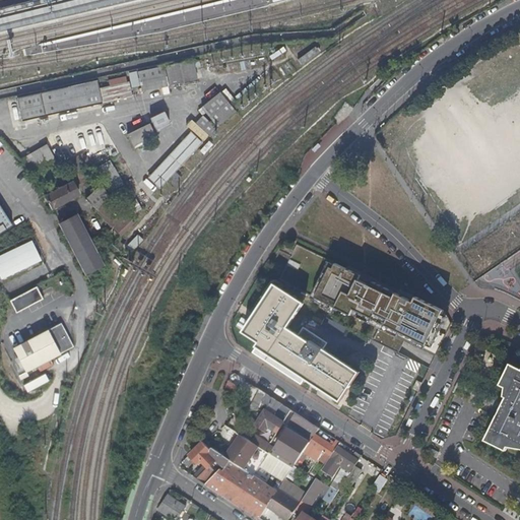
[(74,0),(0,18),(0,30),(124,0),(74,0)]
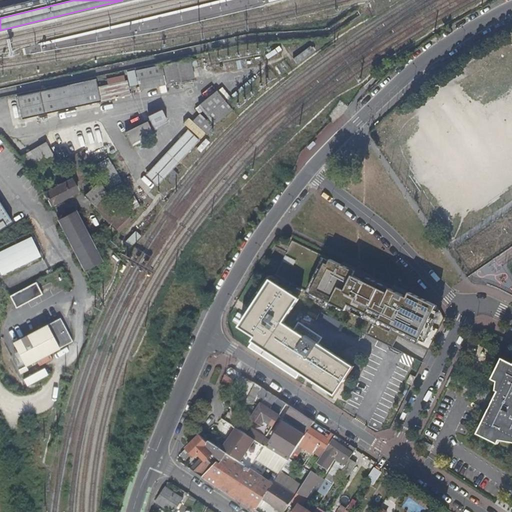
[(167,83),(191,77),(187,59),(163,64),(167,83)]
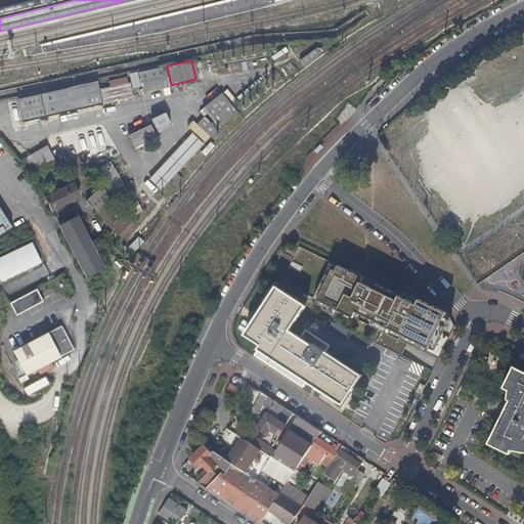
[(163,66),(136,72),(139,86),(141,92),(168,86),(163,66)]
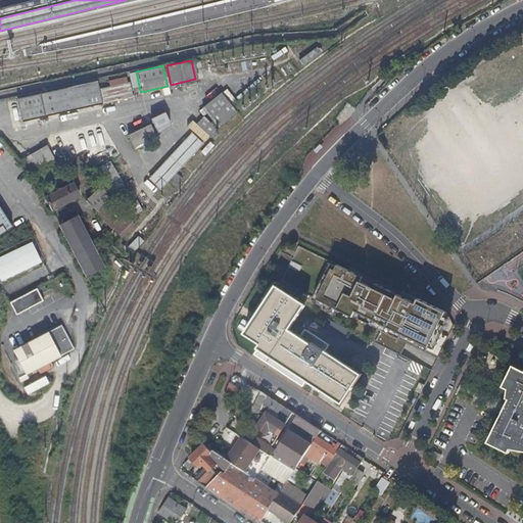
[(133,87),(139,86),(136,72),(130,73),(133,87)]
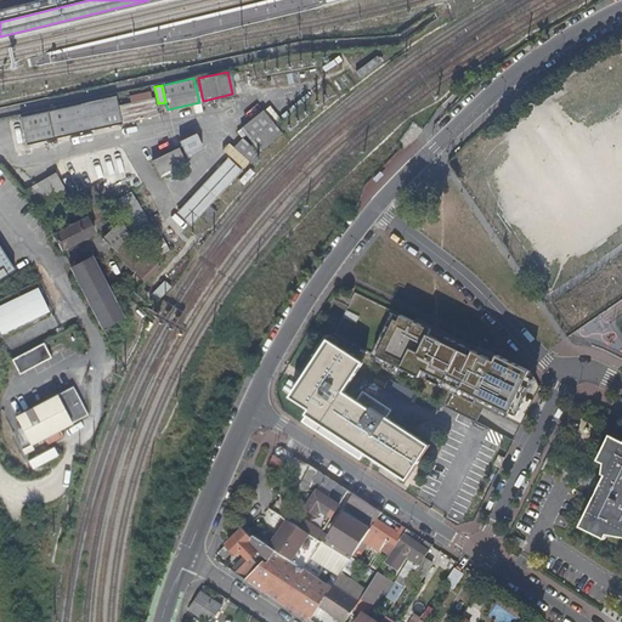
[(128,101),(117,105),(122,122),(156,113),(151,96),(148,96),(147,90),(126,95),(128,101)]
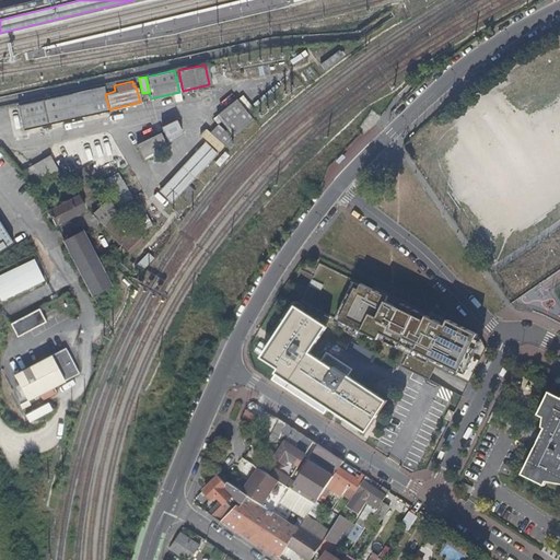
[(24,130),(109,109),(105,94),(104,85),(18,105),(24,130)]
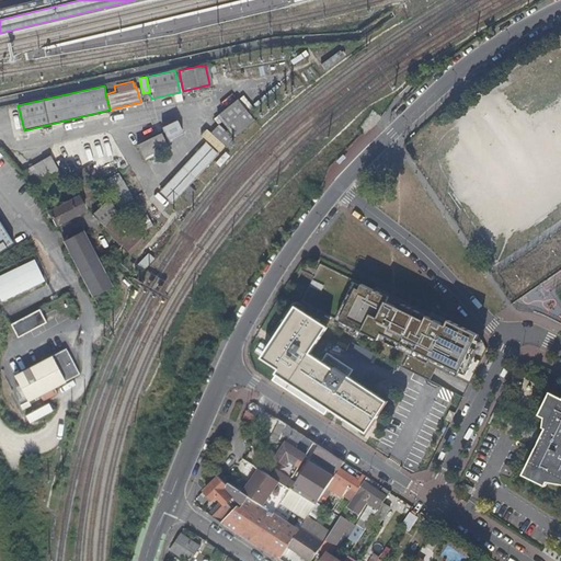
[(251,118),(236,99),(215,116),(231,136),(251,118)]
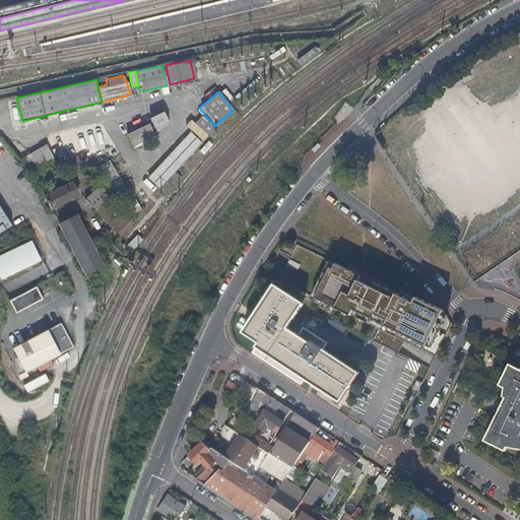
[(151,118),(156,131),(171,125),(165,113),(151,118)]
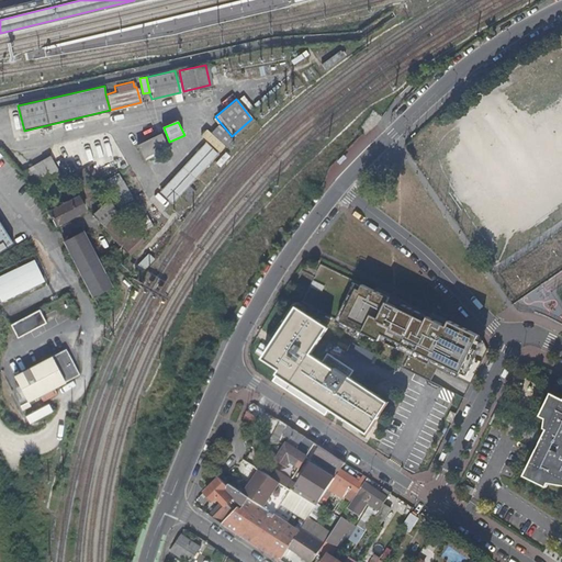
[(231,137),(217,124),(210,132),(223,146),(231,137)]
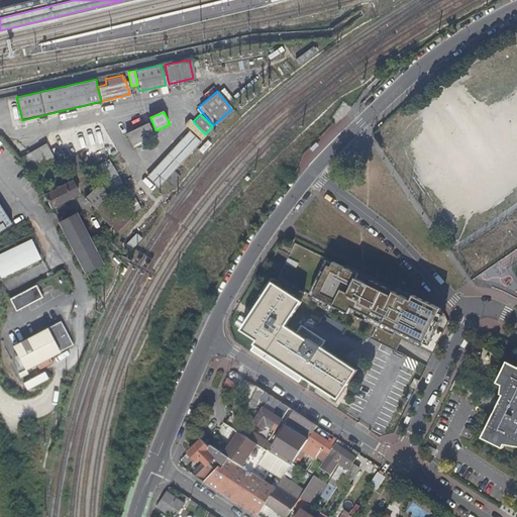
[(132,146),(153,136),(147,122),(126,132),(132,146)]
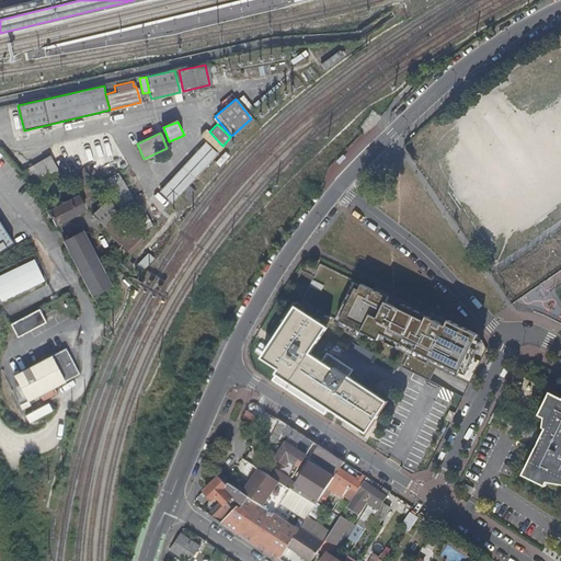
[(49,153),(24,168),(31,179),(37,191),(90,159),(116,206),(116,209),(101,226),(125,249),(138,235),(126,222),(140,215),(96,136),(53,161),(49,153)]
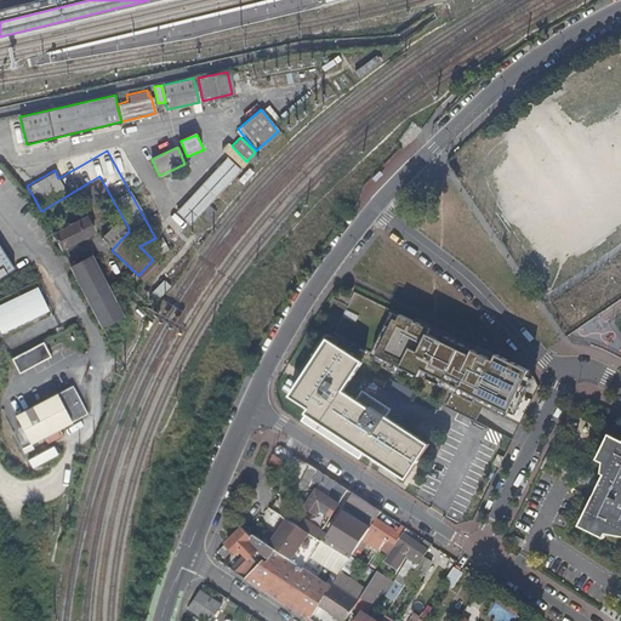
[(195,216),(206,204),(239,170),(224,157),(175,211),(188,224),(195,216)]
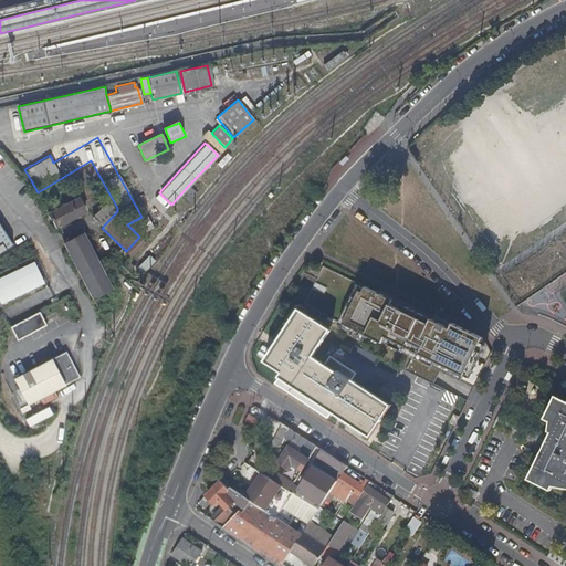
[(19,173),(38,192),(31,180),(24,169),(19,173)]
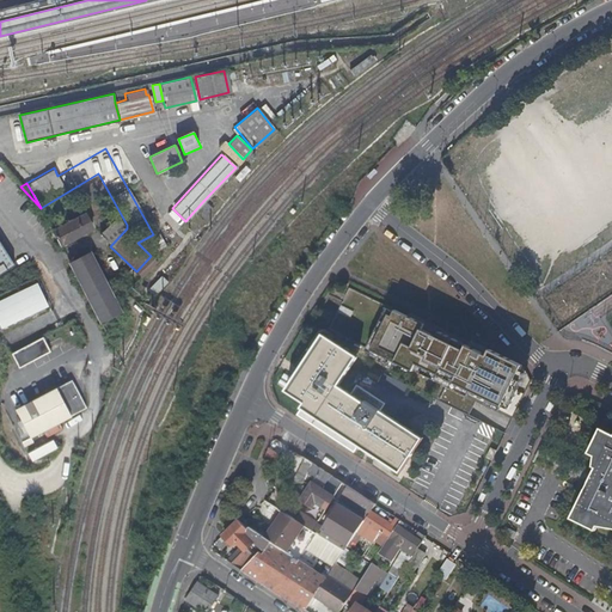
[(203,201),(193,213),(201,220),(210,208),(203,201)]
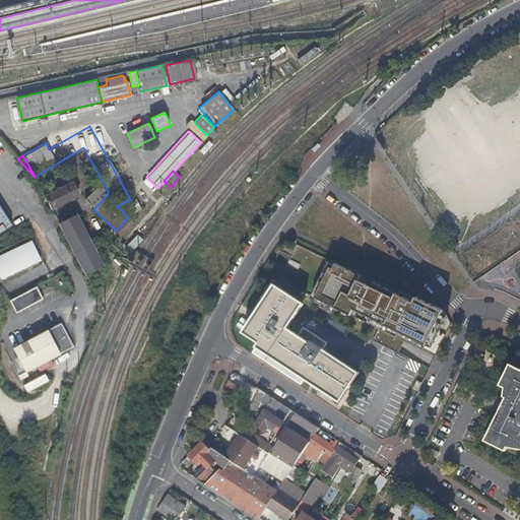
[(47,193),(45,195),(51,207),(77,194),(71,182),(56,189),(54,187),(46,191),(47,193)]
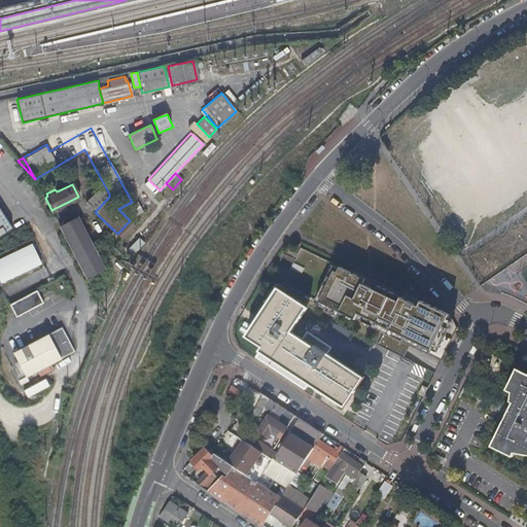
[(0,209),(0,238),(13,230),(0,209)]
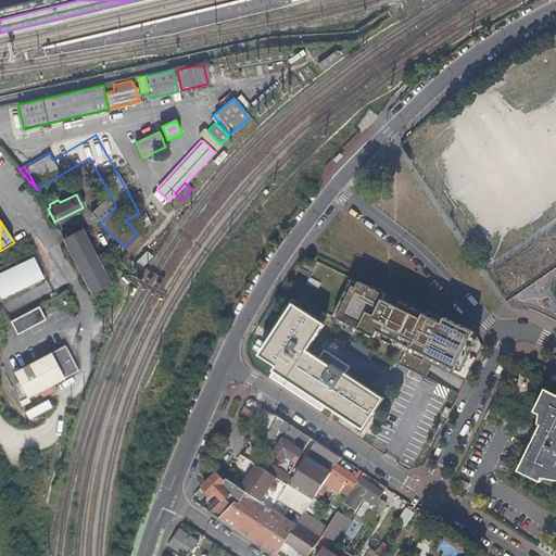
[(80,229),(63,238),(78,267),(91,292),(109,283),(109,282),(97,260),(80,229)]
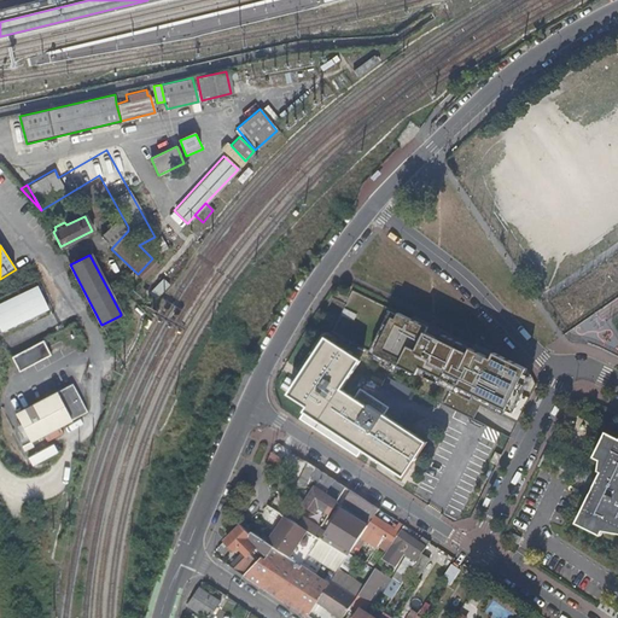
[(156,296),(169,287),(165,281),(152,290),(156,296)]
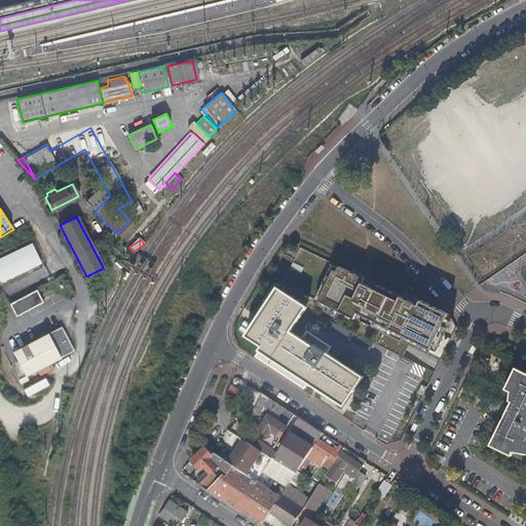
[(98,242),(91,246),(103,267),(109,264),(98,242)]
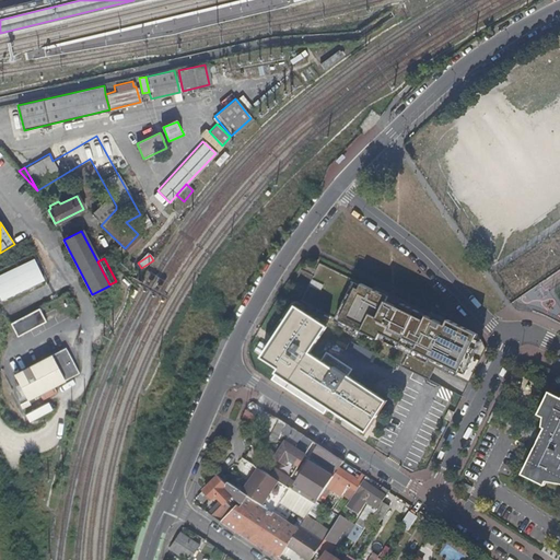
[(35,260),(0,276),(0,296),(2,302),(46,281),(35,260)]
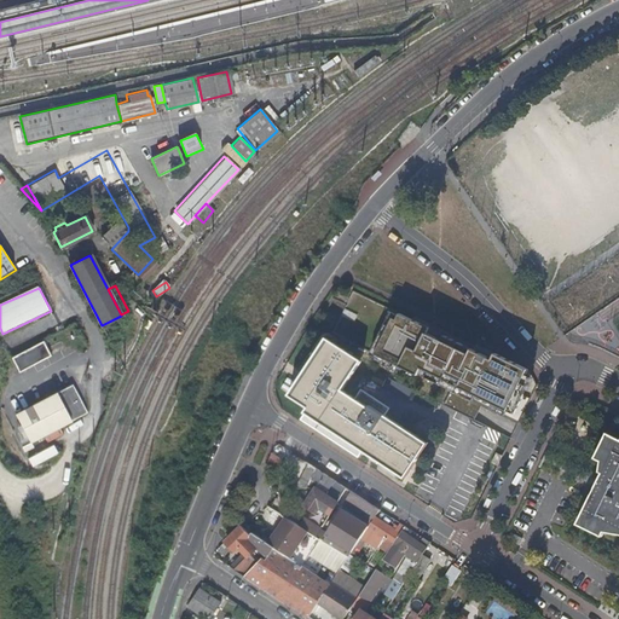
[(528,370),(479,345),(475,351),(400,314),(397,319),(393,318),(374,354),(408,371),(411,364),(514,414),(524,394),(518,392),(528,370)]
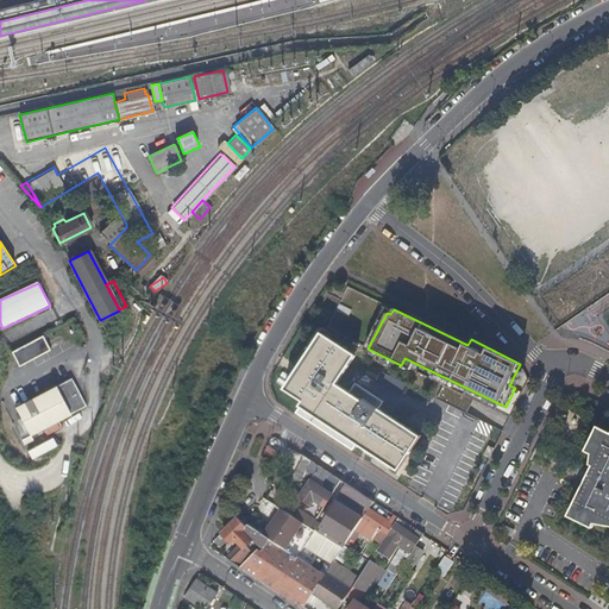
[(43,336),(13,351),(20,366),(51,350),(43,336)]
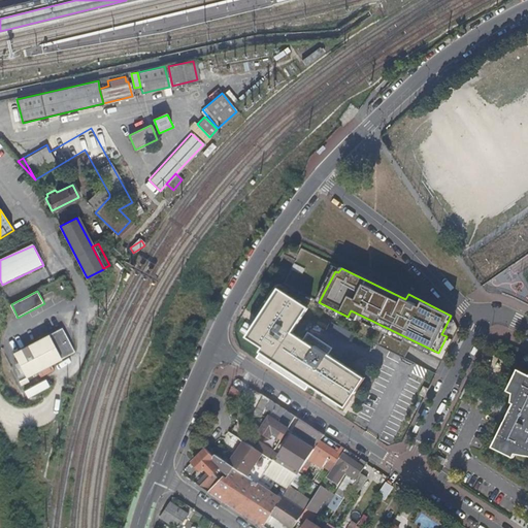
[(255,358),(279,374),(304,389),(308,383),(345,405),(362,380),(326,357),(331,349),(311,336),(306,343),(289,332),(304,307),(278,291),(248,339),(262,349),(255,358)]
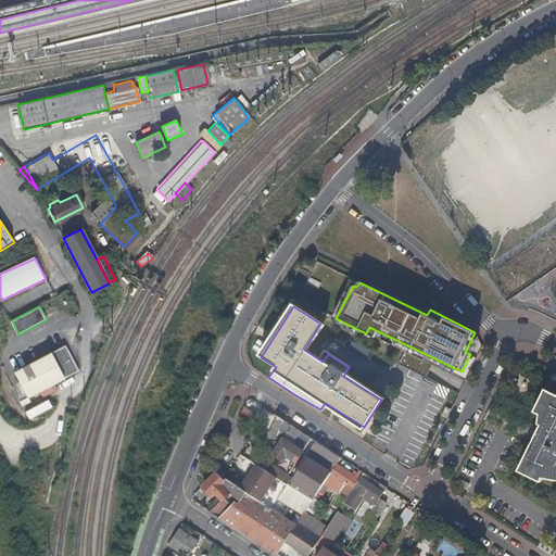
[(368,356),(371,348),(348,339),(344,349),(368,356)]
